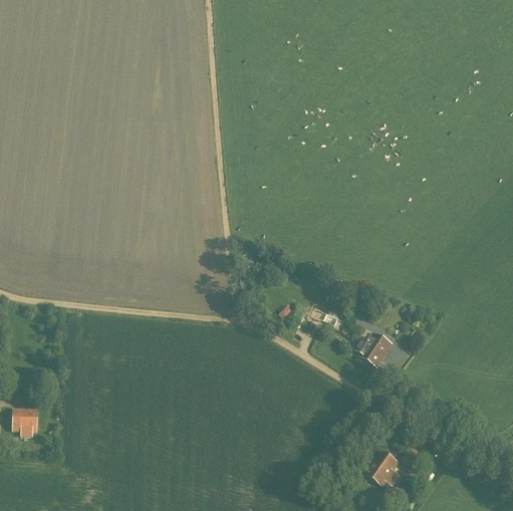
[(318,319),(333,325),(336,316),(315,307),(311,318),(318,320),(318,319)]
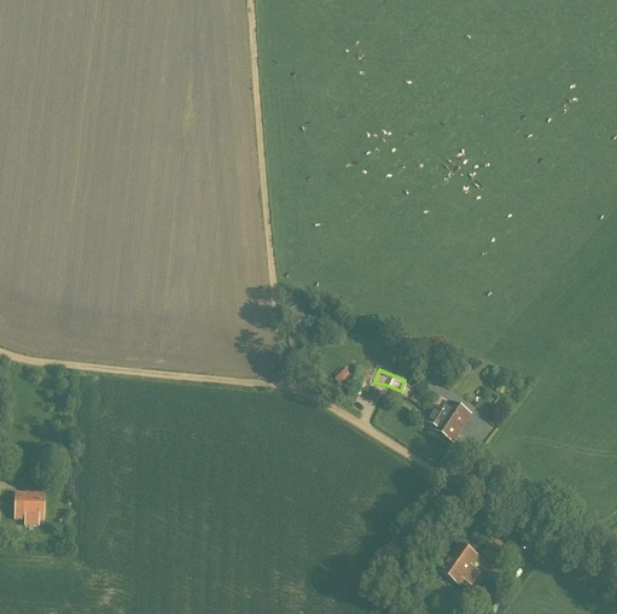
[(429,402),(432,395),(421,389),(418,397),(429,402)]
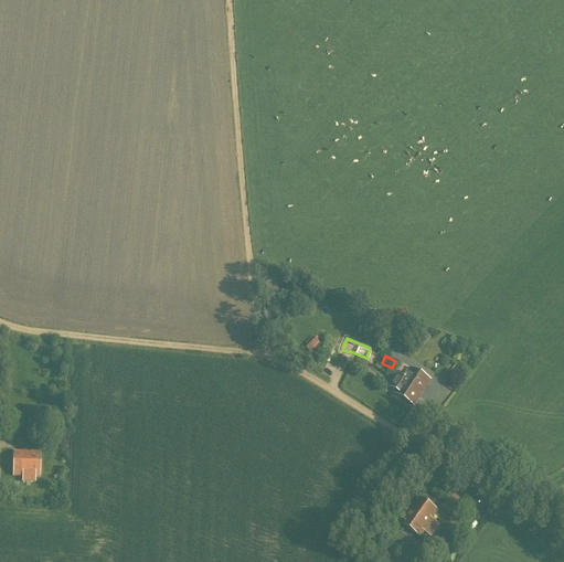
[(423,389),(429,378),(410,366),(405,372),(410,375),(408,378),(411,380),(411,381),(423,389)]
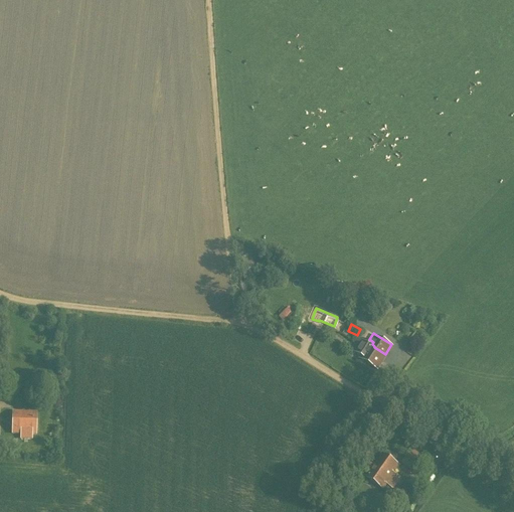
[(376,367),(385,354),(374,347),(374,346),(372,344),(373,342),(369,339),(367,342),(360,338),(353,350),(360,354),(359,356),(376,367)]
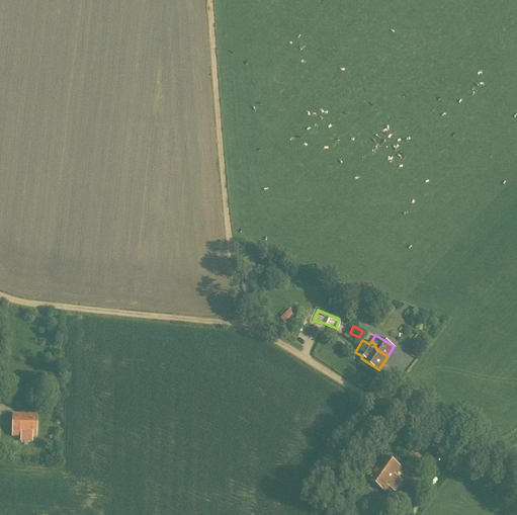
[(19,434),(19,439),(31,439),(31,434),(34,434),(35,413),(12,412),(11,434),(19,434)]
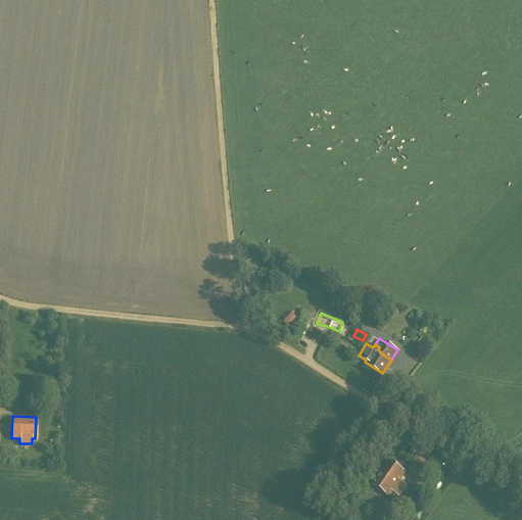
[(388,494),(391,490),(397,494),(406,483),(399,478),(405,471),(387,459),(379,471),(372,466),(366,475),(373,479),(371,482),(388,494)]
